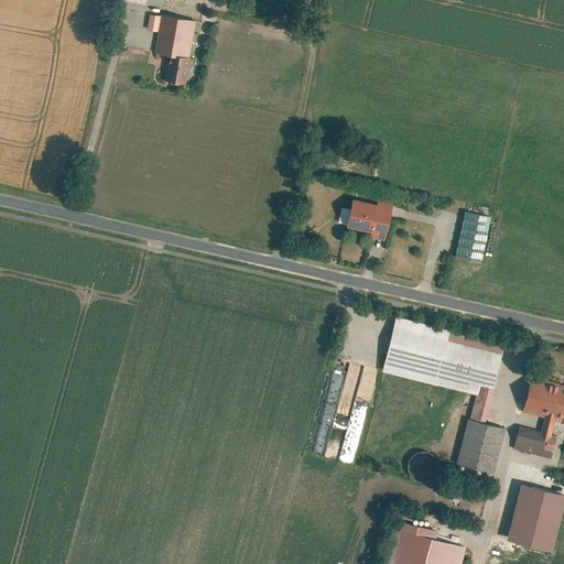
[(195,21),(161,14),(154,53),(167,55),(163,80),(185,85),(186,82),(194,83),(198,60),(188,58),(195,21)]
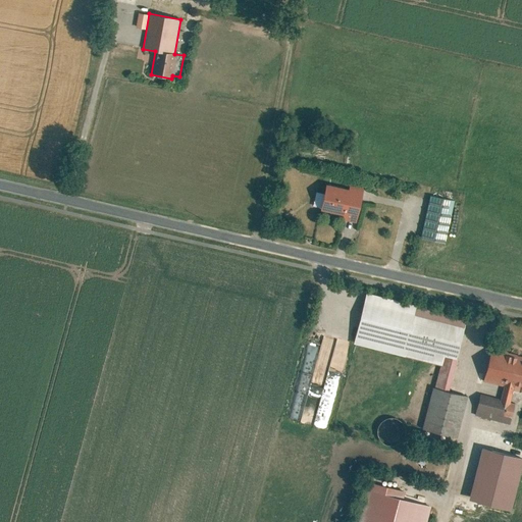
[(348,189),(326,184),(320,209),(343,214),(342,220),(356,223),(364,187),(350,183),(348,189)]
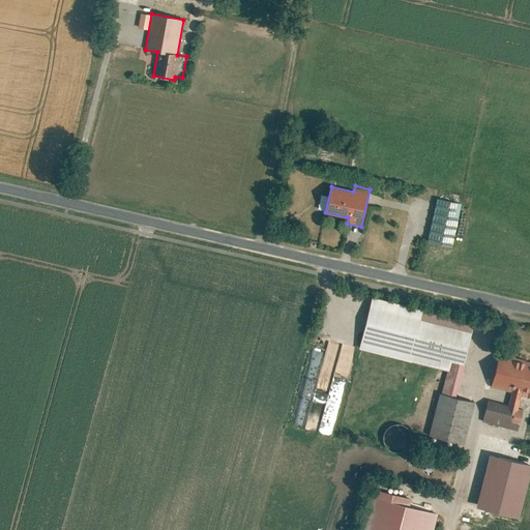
[(462,204),(436,198),(427,242),(452,247),(462,204)]
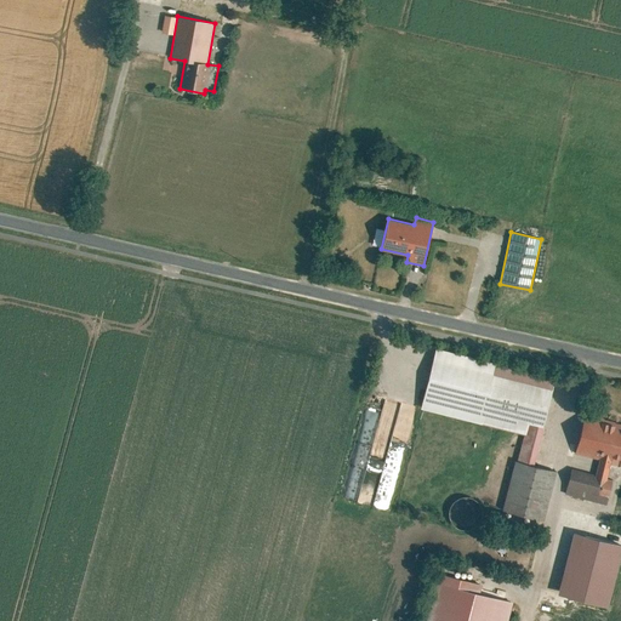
[(556,377),(434,347),(420,409),(523,434),(525,436),(529,423),(543,427),(556,377)]
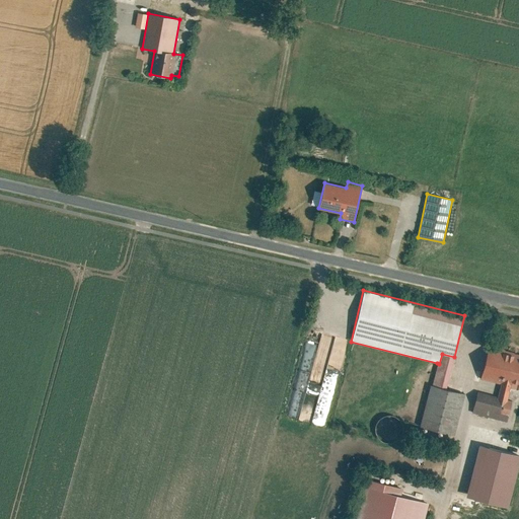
[(325,375),(312,372),(321,332),(308,330),(293,395),(317,400),(312,424),(325,427),(332,393),(322,390),(325,375)]
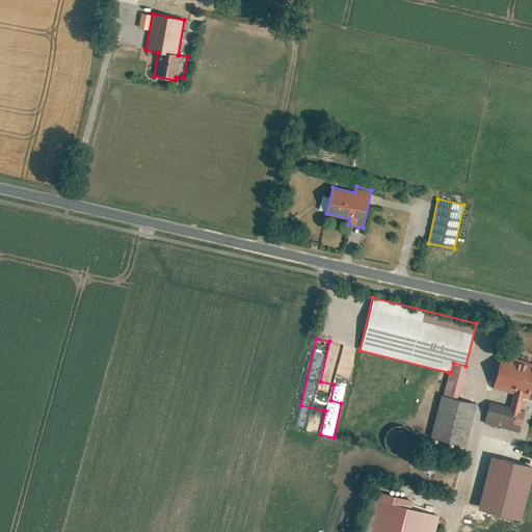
[(531,365),(531,362),(502,354),(494,389),(513,393),(510,406),(489,401),(484,423),(519,432),(524,411),(520,410),(524,391),(531,393),(531,367),(531,365)]
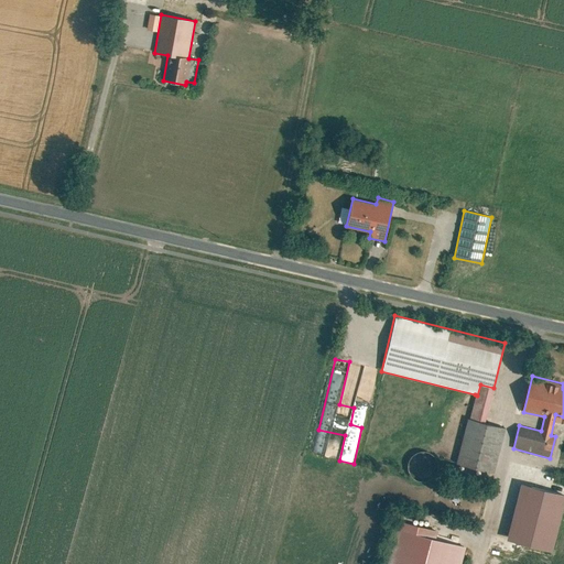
[(485,423),(494,388),(480,384),(477,396),(475,394),(469,419),(485,423)]
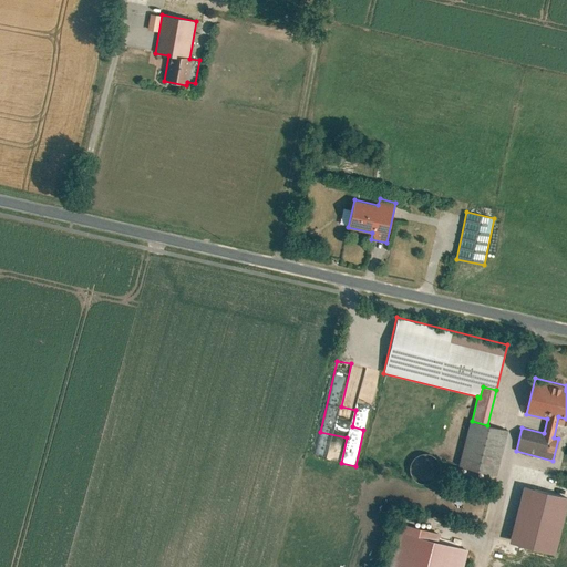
[(472,421),(470,421),(457,465),(496,476),(508,431),(487,425),(472,421)]
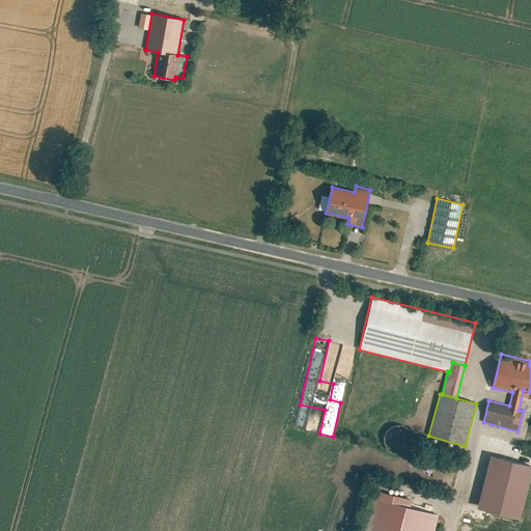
[(526,516),(530,488),(530,462),(492,454),(481,508),(526,516)]
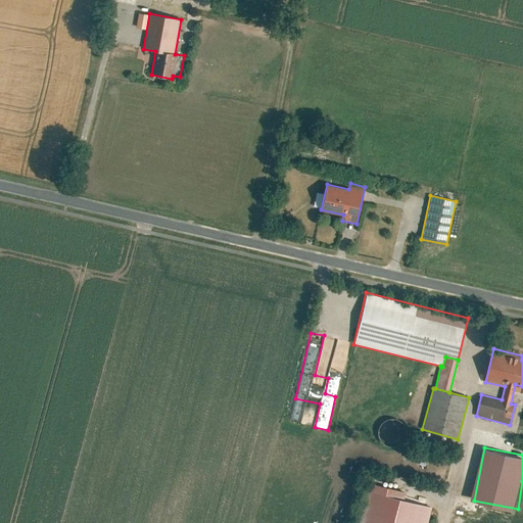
[(407,491),(368,482),(357,522),(427,522),(432,507),(405,500),(407,491)]
